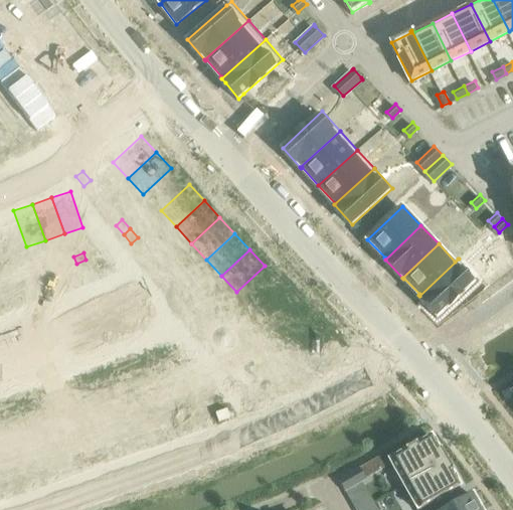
[(73,257),(63,261),(66,268),(76,264),(73,257)]
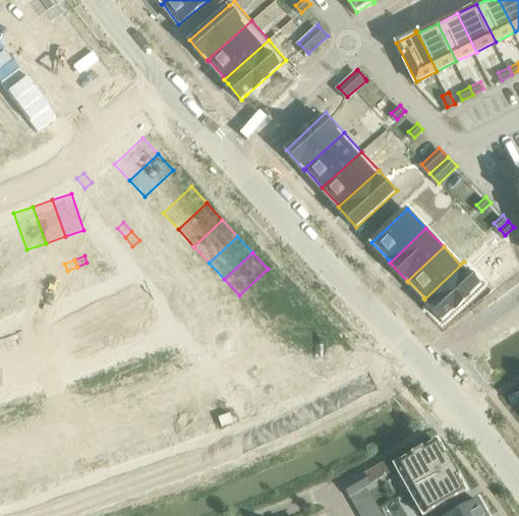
[(156,262),(149,268),(157,277),(163,271),(156,262)]
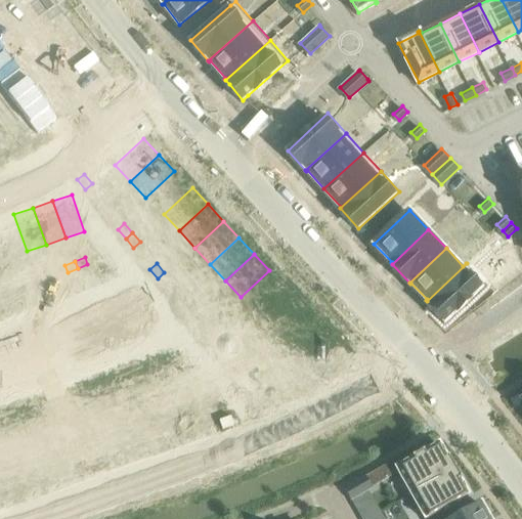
[(467,263),(427,301),(445,320),(485,284),(467,263)]
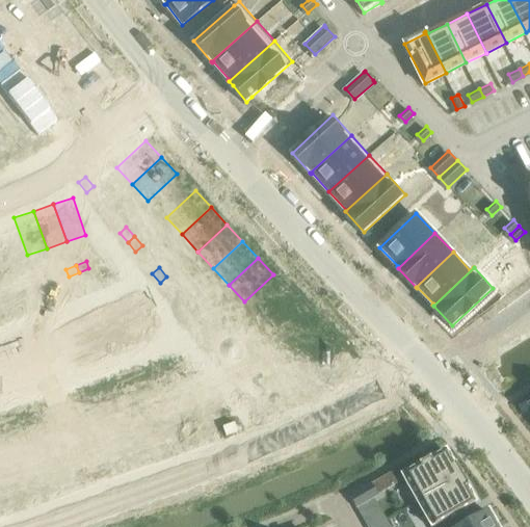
[(46,274),(35,278),(38,285),(49,282),(46,274)]
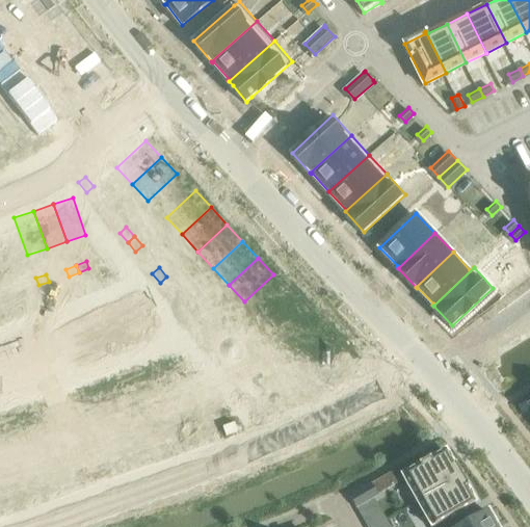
[(166,277),(160,283),(168,292),(175,287),(166,277)]
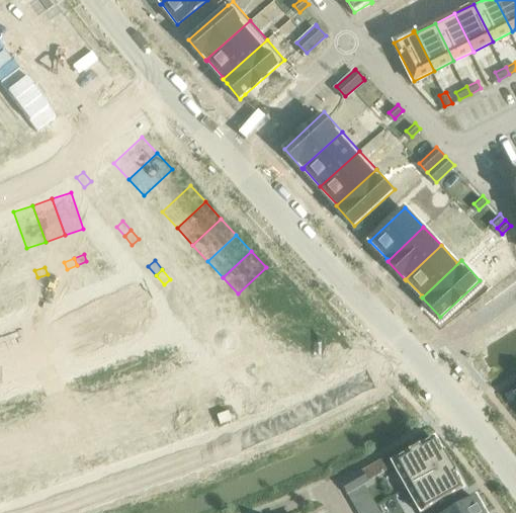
[(34,270),(25,274),(27,281),(37,277),(34,270)]
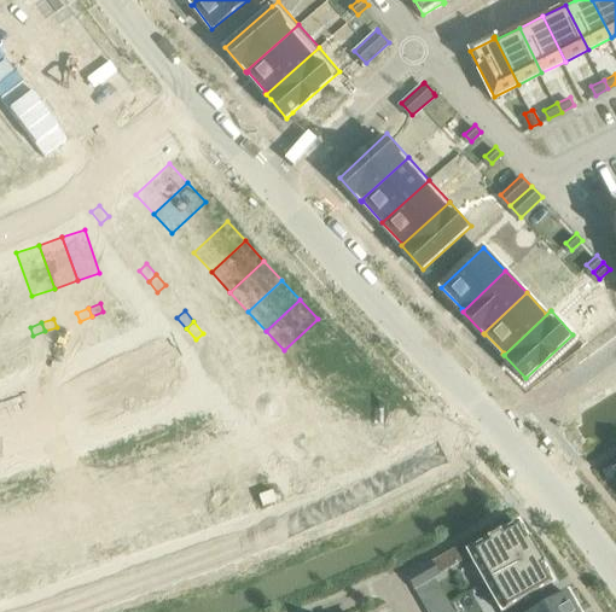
[(7,336),(0,338),(0,348),(10,344),(7,336)]
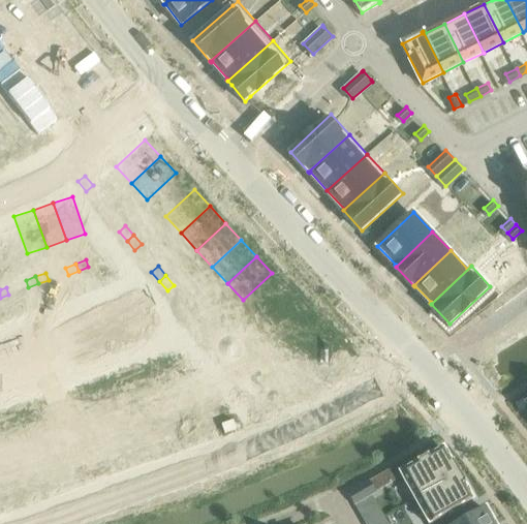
[(186,302),(179,307),(187,316),(193,311),(186,302)]
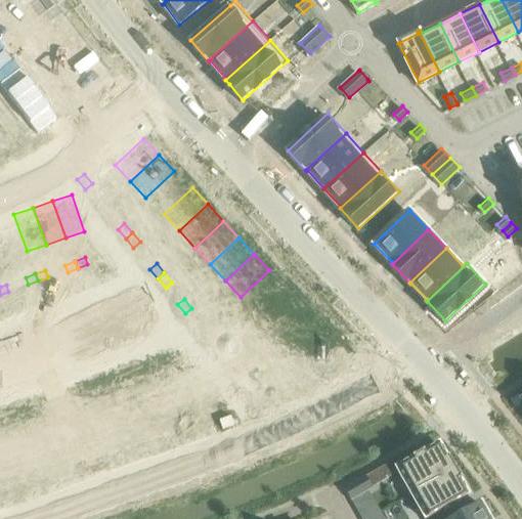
[(191,308),(185,313),(193,322),(200,317),(191,308)]
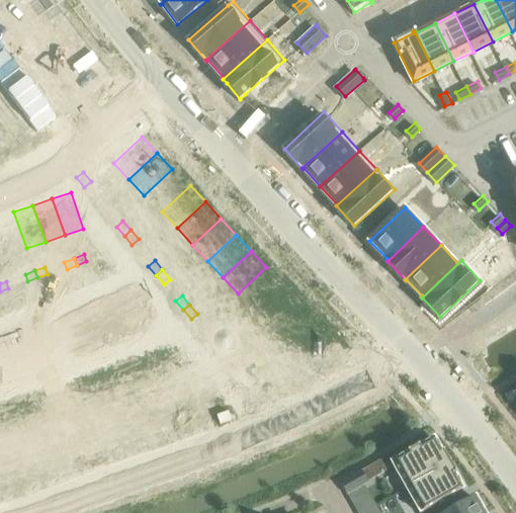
[(158,317),(148,320),(151,327),(161,323),(158,317)]
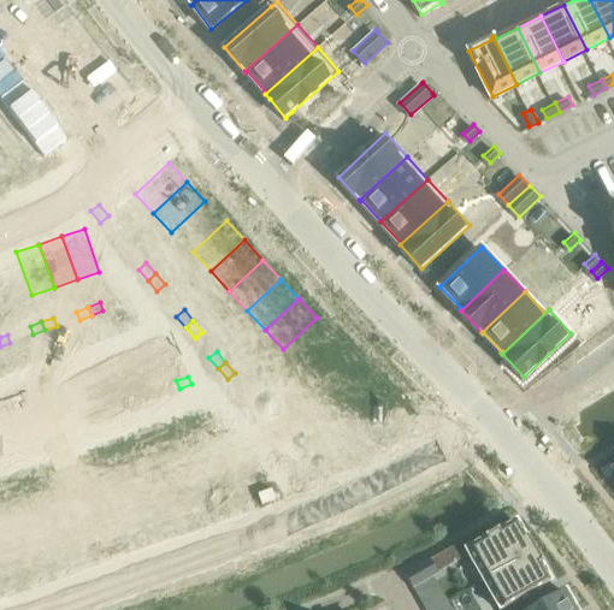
[(164,385),(152,390),(155,397),(167,394),(164,385)]
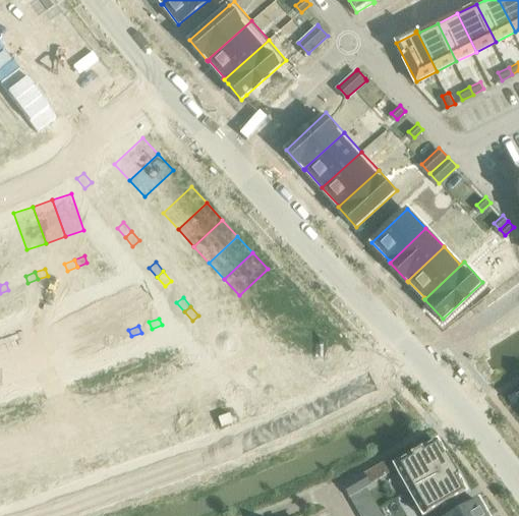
[(128,330),(118,333),(121,340),(131,336),(128,330)]
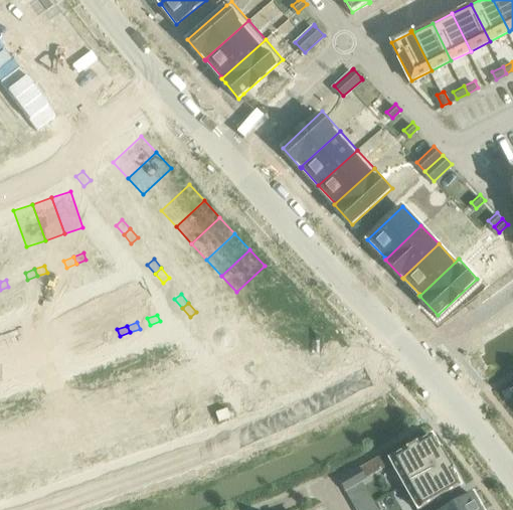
[(100,335),(90,339),(92,346),(102,342),(100,335)]
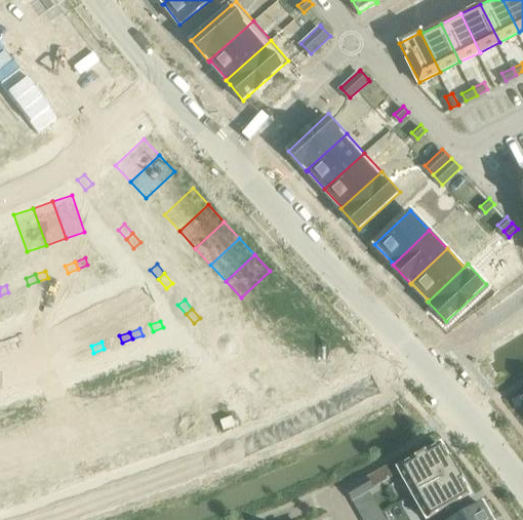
[(91,346),(81,349),(84,356),(93,353),(91,346)]
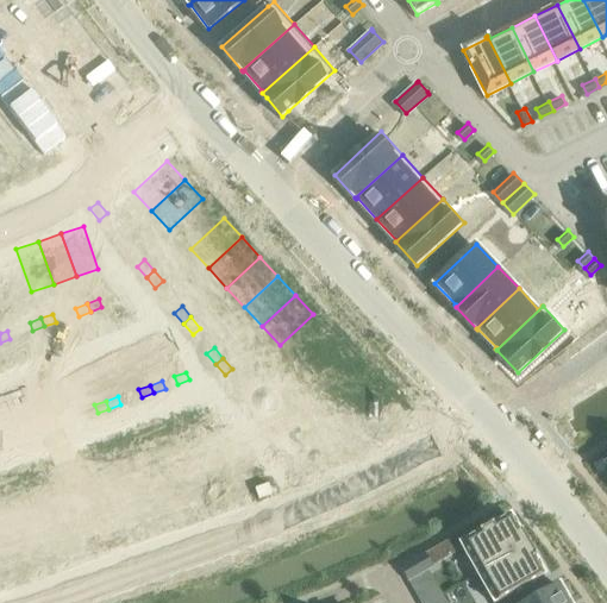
[(266,413),(257,419),(267,431),(275,424),(266,413)]
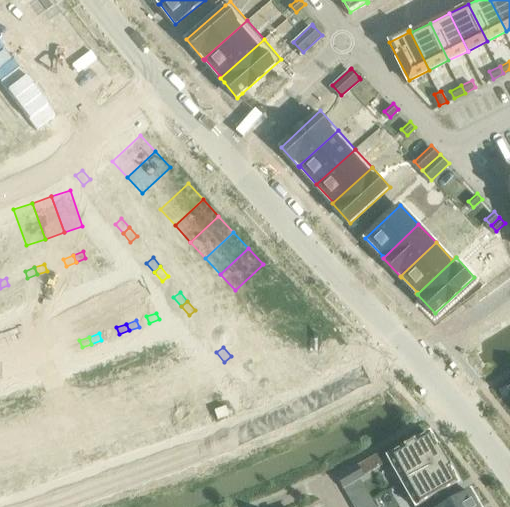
[(50,351),(40,355),(43,362),(53,358),(50,351)]
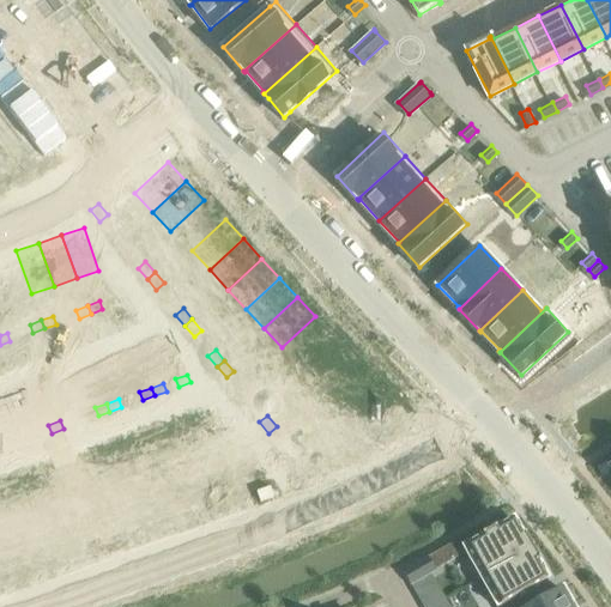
[(48,425),(36,430),(40,438),(52,433),(48,425)]
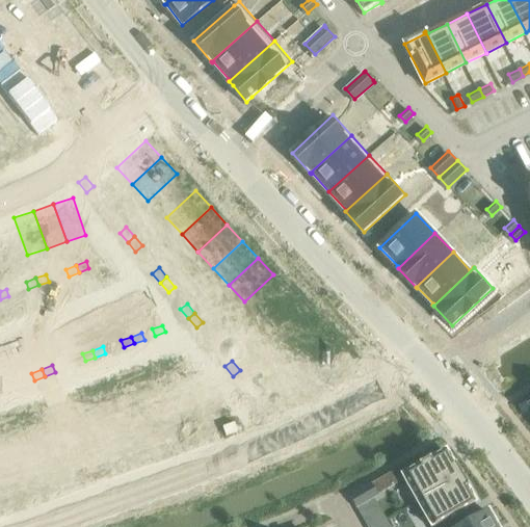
[(240,370),(233,376),(241,386),(247,379),(240,370)]
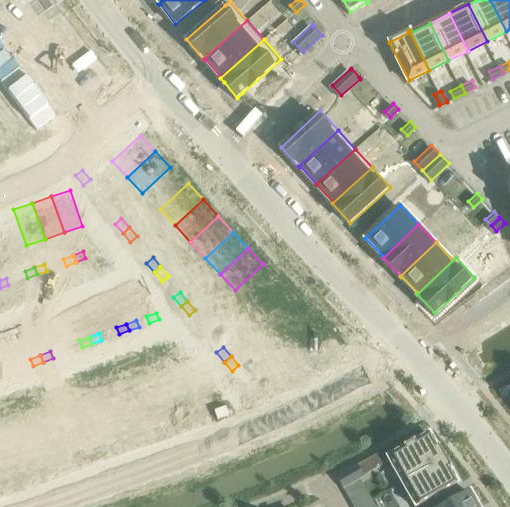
[(227,404),(216,408),(219,416),(230,412),(227,404)]
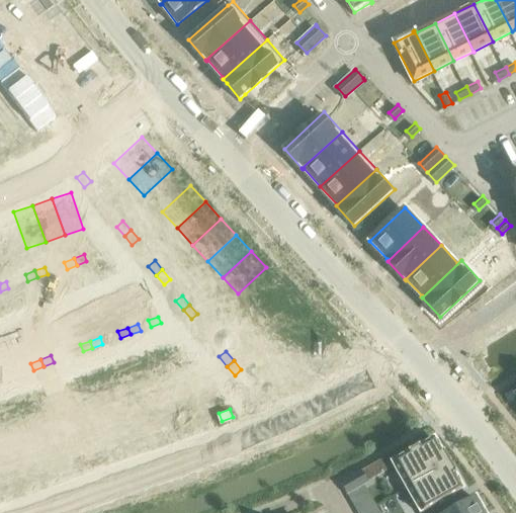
[(414,448),(393,460),(407,486),(450,461),(444,450),(443,451),(435,436),(414,448)]
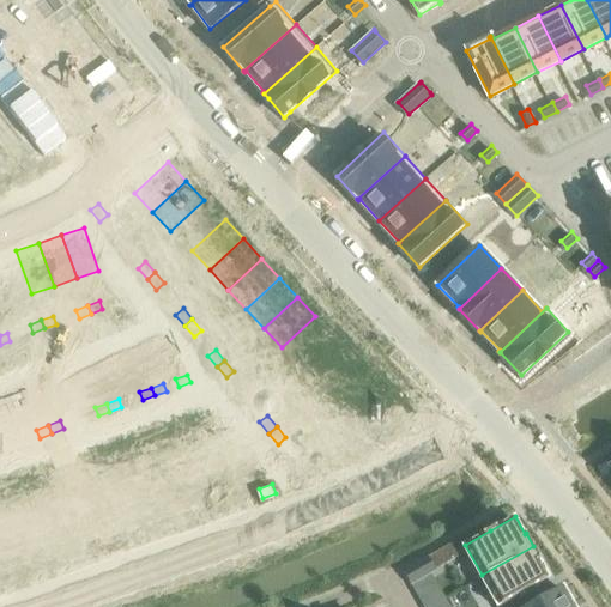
[(533,546),(482,575),(500,605),(524,592),(549,577),(539,559),(540,559),(533,546)]
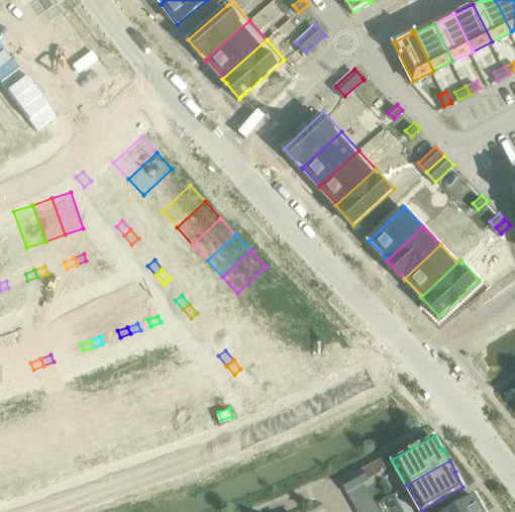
[(362,468),(340,480),(347,491),(348,490),(365,481),(369,479),(362,468)]
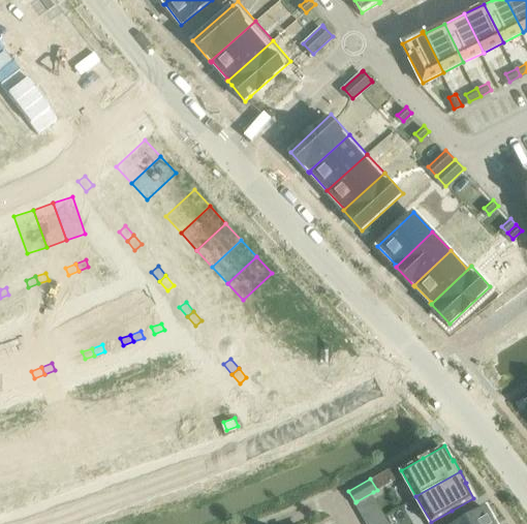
[(496,523),(487,506),(455,523),(496,523)]
